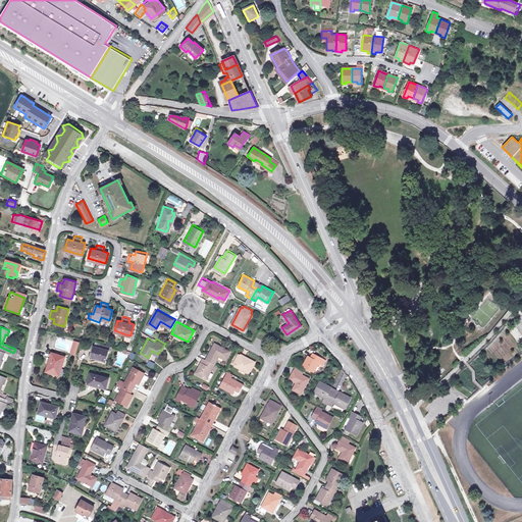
[(93,348),(107,352),(109,346),(94,342),(93,348)]
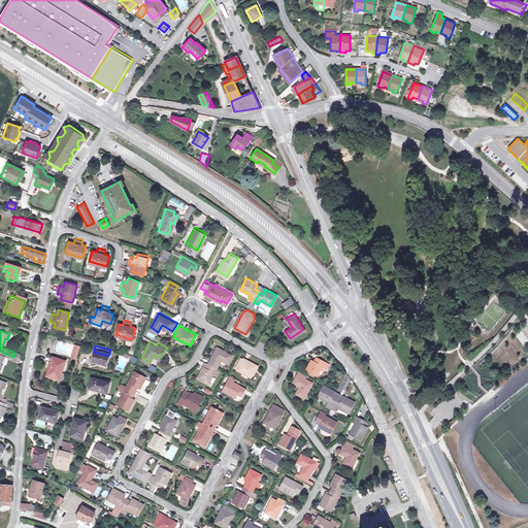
[(211,365),(218,368),(222,361),(229,365),(233,356),(218,348),(209,364),(211,365)]
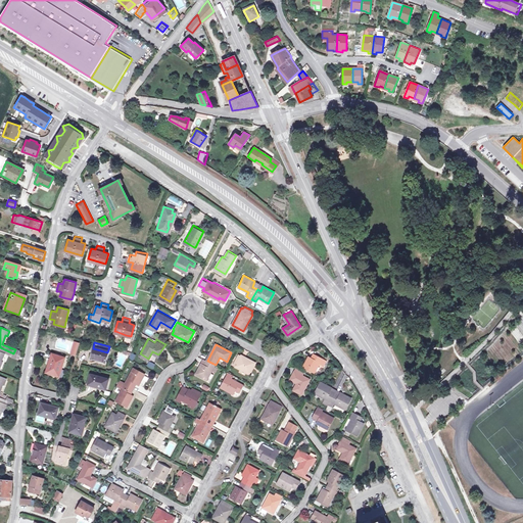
[(12,357),(13,353),(0,347),(0,367),(2,362),(0,361),(3,352),(12,357)]
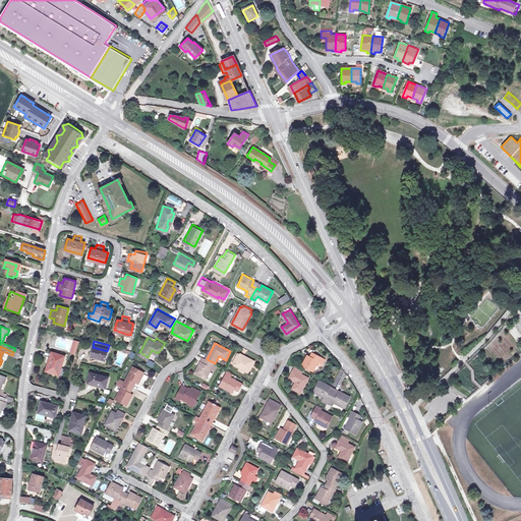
[(107,351),(93,347),(90,357),(105,361),(107,351)]
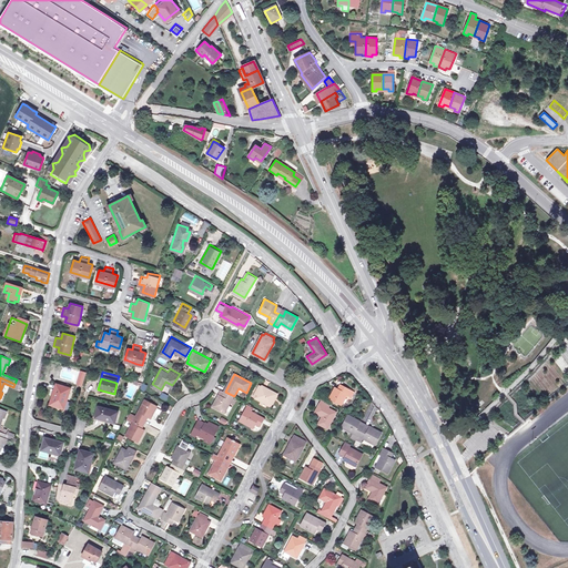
[(69,388),(57,385),(51,404),(64,408),(68,399),(66,398),(69,388)]
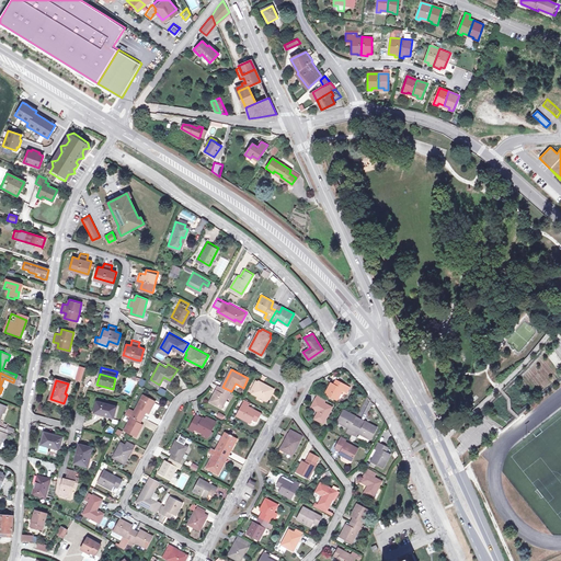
[(254,393),(268,401),(274,389),(260,381),(260,384),(256,381),(252,390),(254,392),(254,393)]
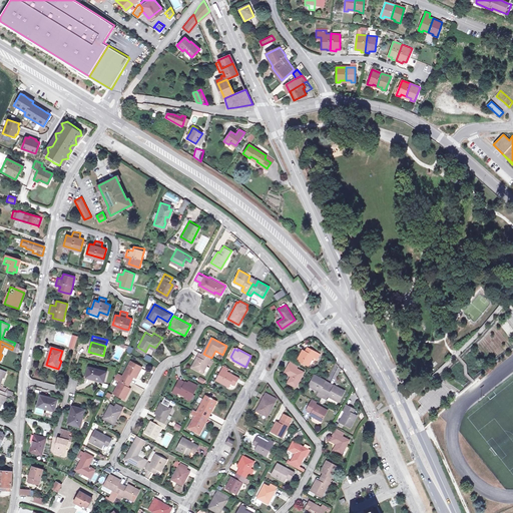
[(309,354),(306,353),(302,351),(296,362),(308,368),(314,356),(318,358),(320,353),(312,349),(309,354)]
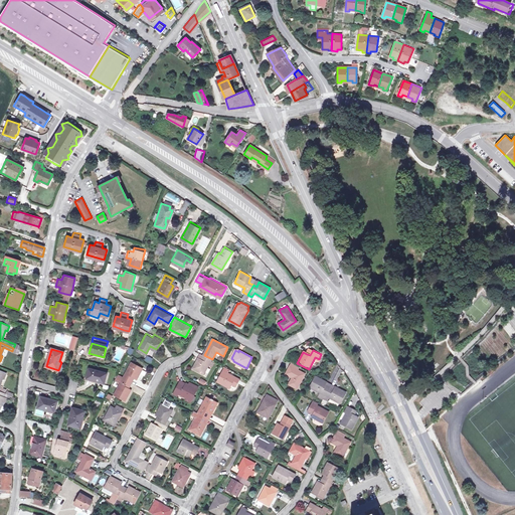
[(215,361),(212,359),(206,356),(204,360),(199,357),(193,368),(204,374),(210,363),(213,364),(215,361)]
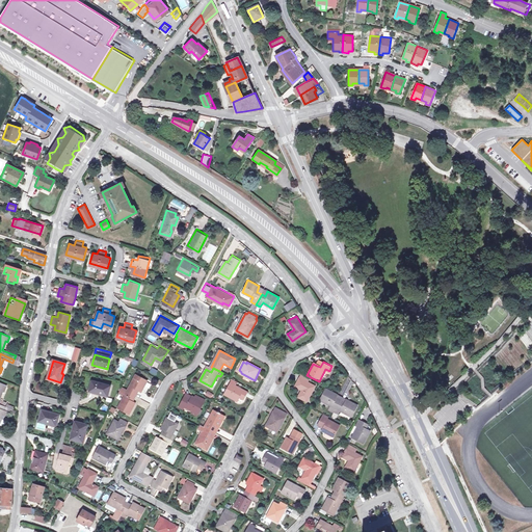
[(127,390),(135,394),(138,389),(140,391),(147,379),(136,373),(127,390)]
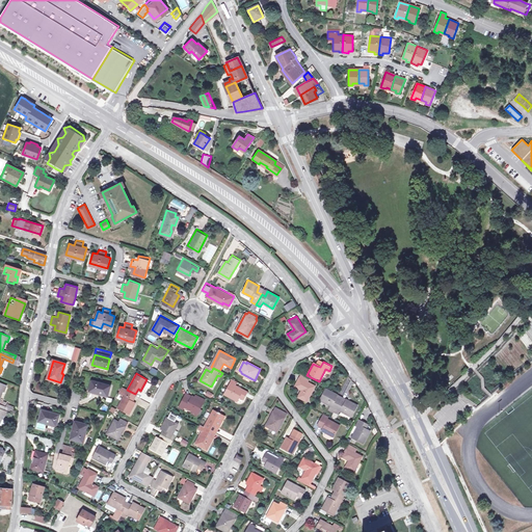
[(304,403),(313,388),(306,383),(307,381),(299,377),(293,388),(300,392),(297,399),(304,403)]
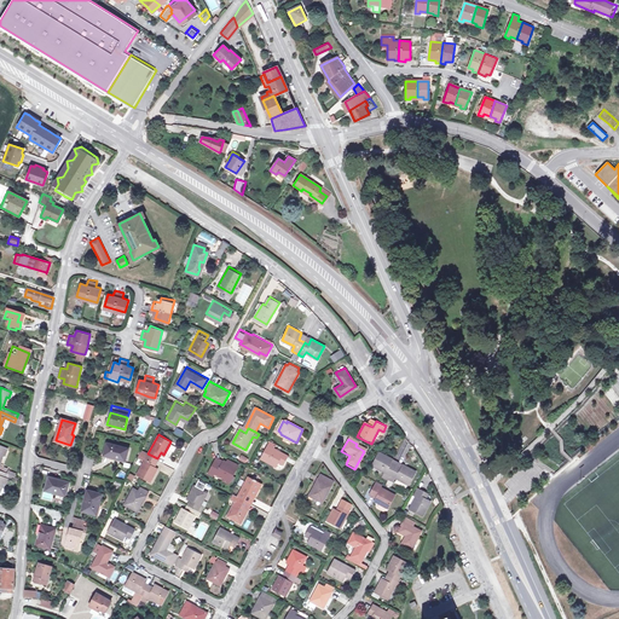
[(105,445),(103,453),(109,456),(109,457),(125,461),(127,450),(105,445)]
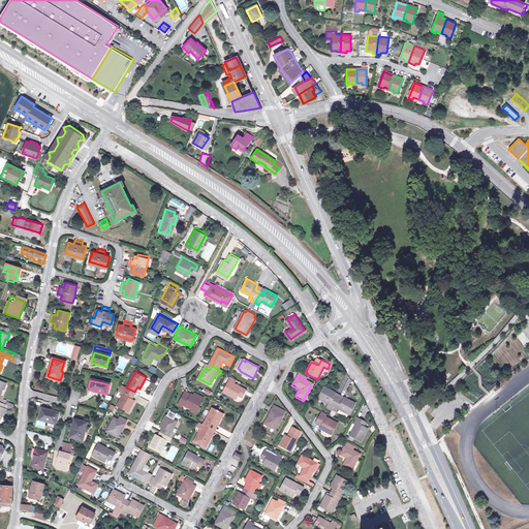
[(241,392),(245,394),(247,390),(230,381),(224,393),(237,399),(239,395),(241,392)]
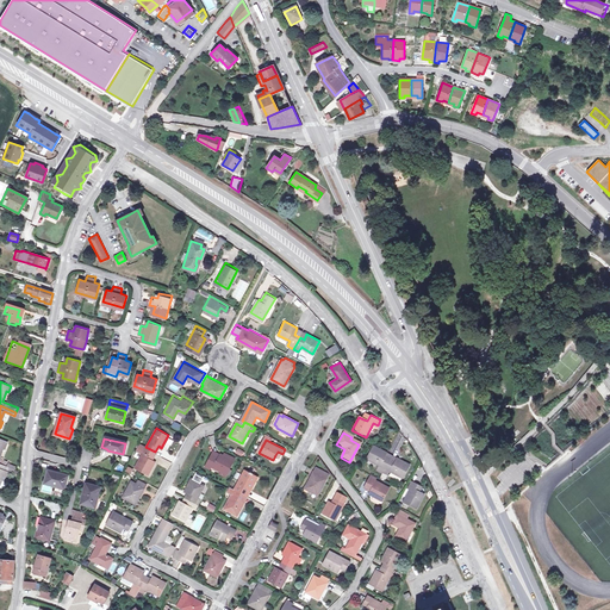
[(151,458),(155,452),(145,447),(141,444),(137,450),(142,453),(135,466),(148,473),(155,460),(151,458)]
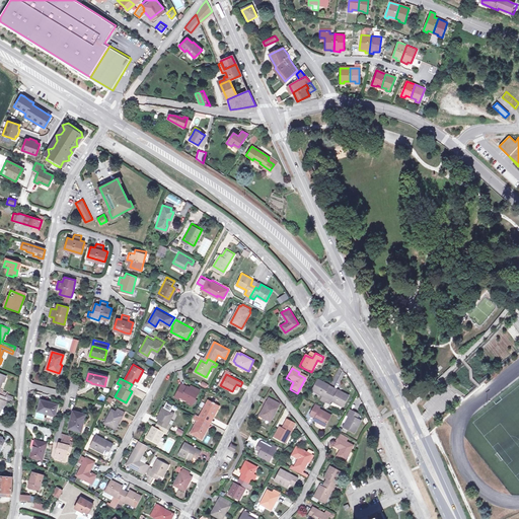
[(325,401),(328,395),(324,393),(326,387),(316,382),(310,393),(325,401)]
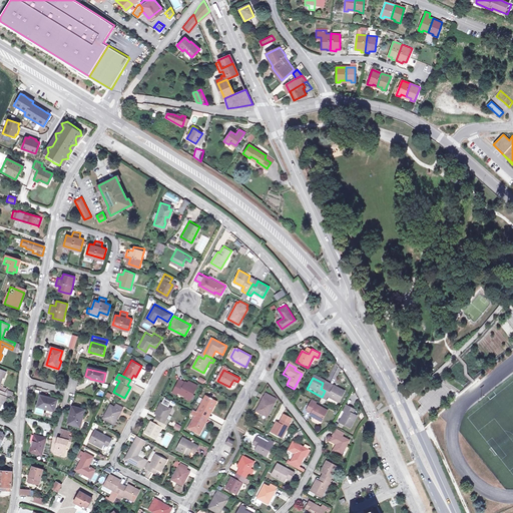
[(174,392),(178,394),(190,399),(196,386),(191,384),(190,387),(185,384),(179,381),(174,392)]
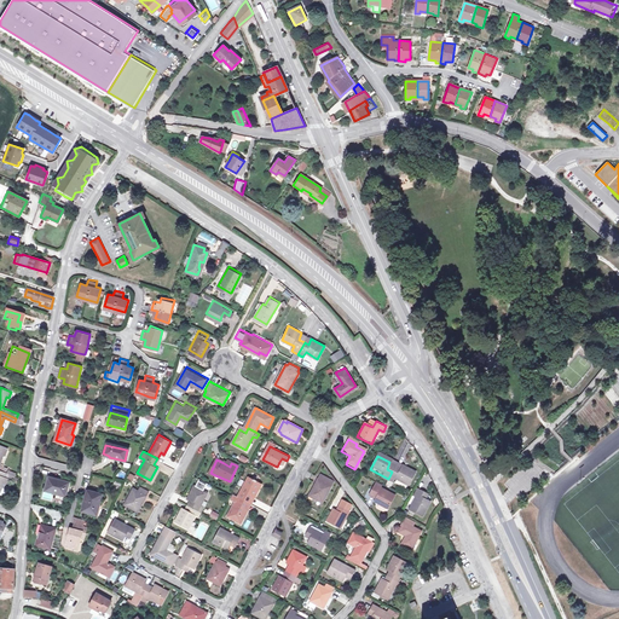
[(395,474),(392,472),(388,479),(404,487),(411,474),(399,468),(395,474)]
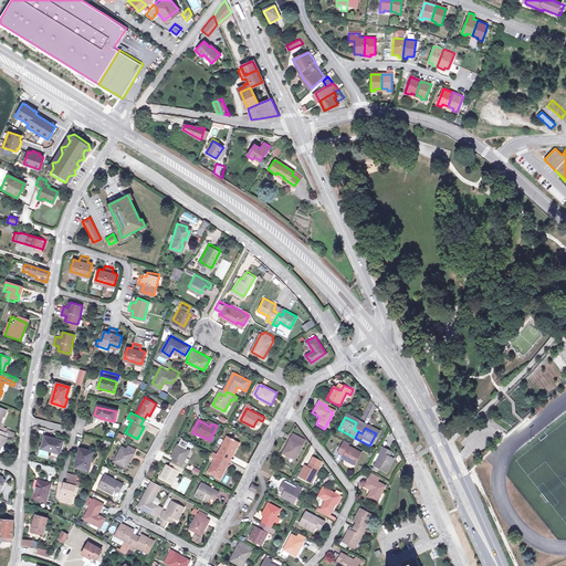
[(1,444),(3,446),(7,447),(10,438),(7,437),(4,436),(1,444)]
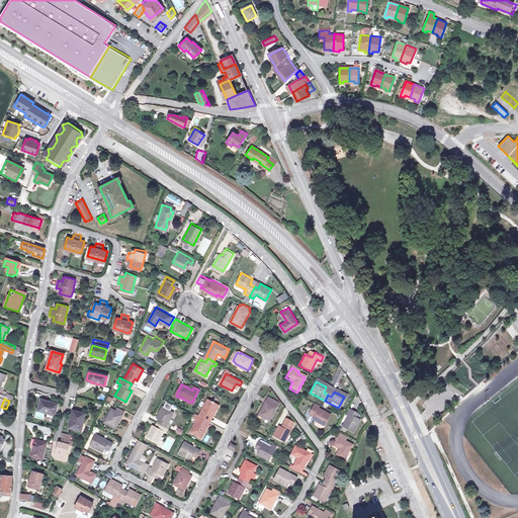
[(47,410),(56,412),(58,405),(49,403),(49,401),(41,399),(38,410),(46,412),(47,410)]
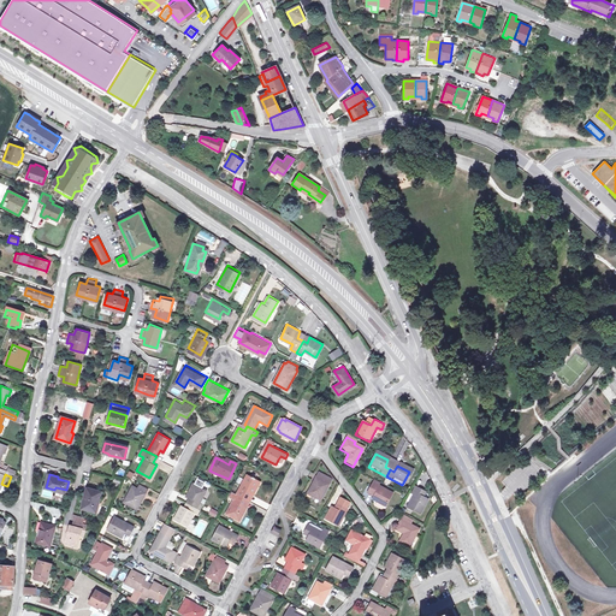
[(250,493),(254,495),(260,481),(248,475),(237,495),(247,499),(250,493)]
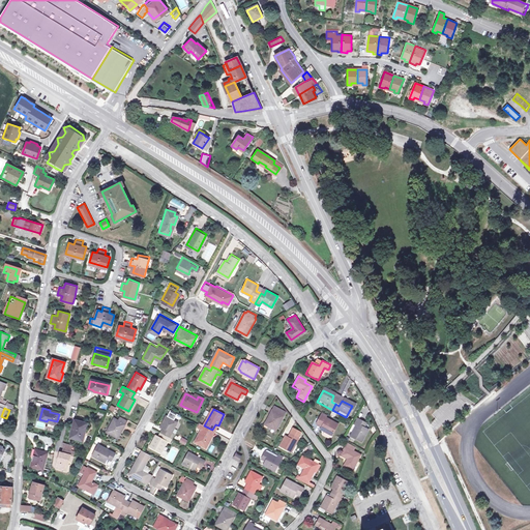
[(273,413),(271,412),(264,425),(275,432),(284,413),(275,409),(273,413)]
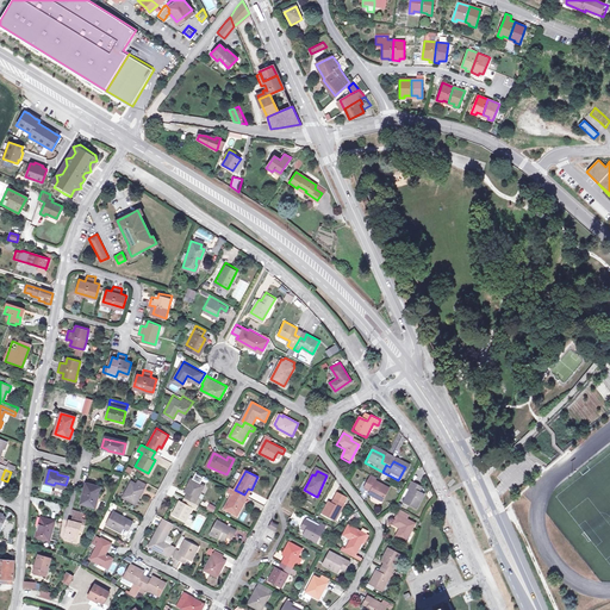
[(197,474),(193,480),(201,484),(204,478),(197,474)]
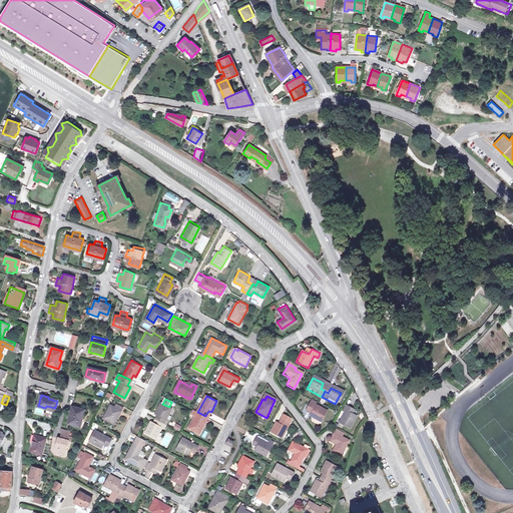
[(311,402),(308,409),(312,411),(311,414),(314,416),(321,419),(321,420),(327,410),(311,402)]
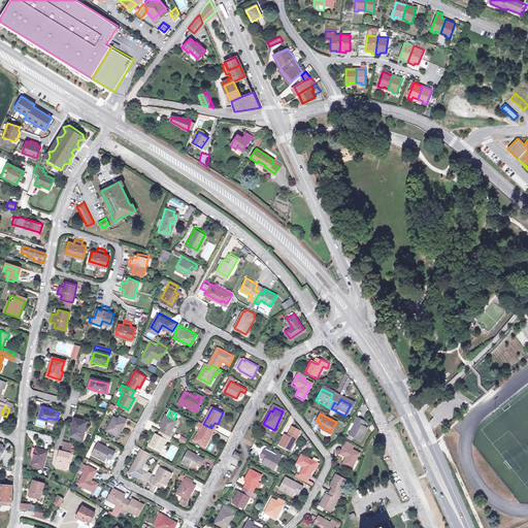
[(126,418),(120,415),(119,418),(113,416),(106,429),(117,435),(126,418)]
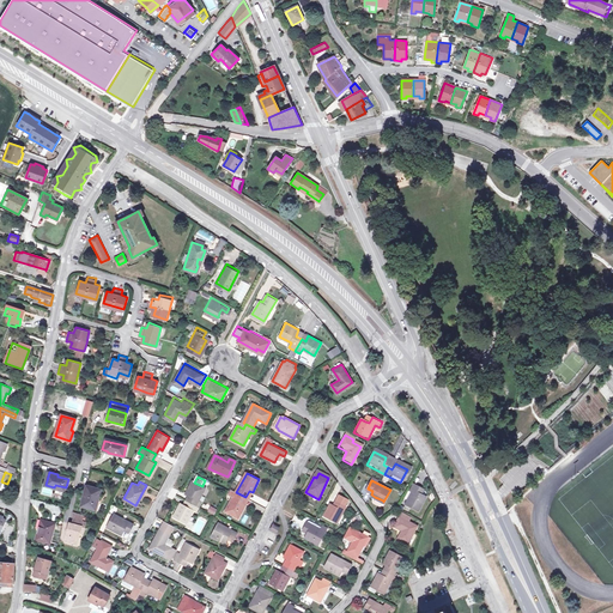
[(200,508),(202,503),(199,501),(206,489),(202,486),(194,483),(193,481),(186,495),(189,496),(192,497),(189,502),(200,508)]
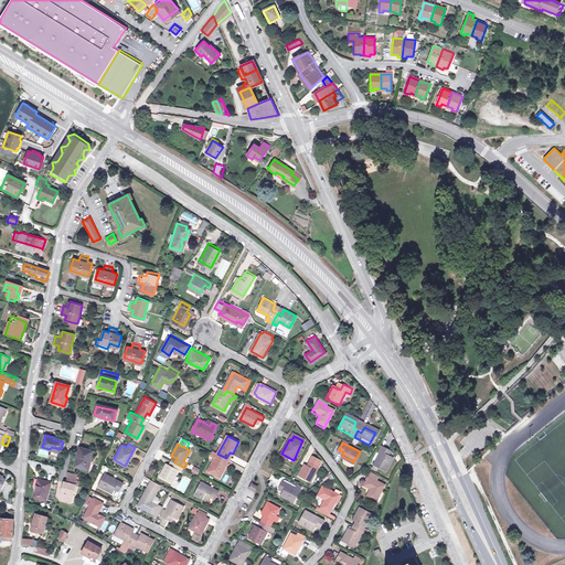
[(94,450),(80,447),(76,465),(87,468),(89,460),(92,461),(94,450)]
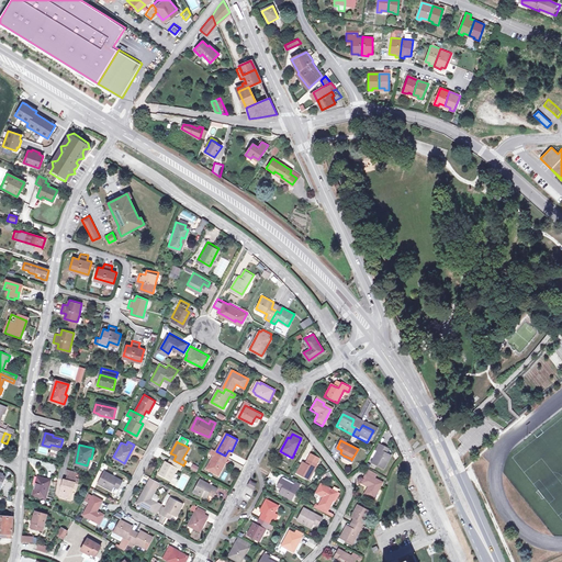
[(222,461),(225,456),(216,451),(211,448),(210,450),(208,453),(214,457),(208,469),(218,475),(225,463),(225,462),(222,461)]
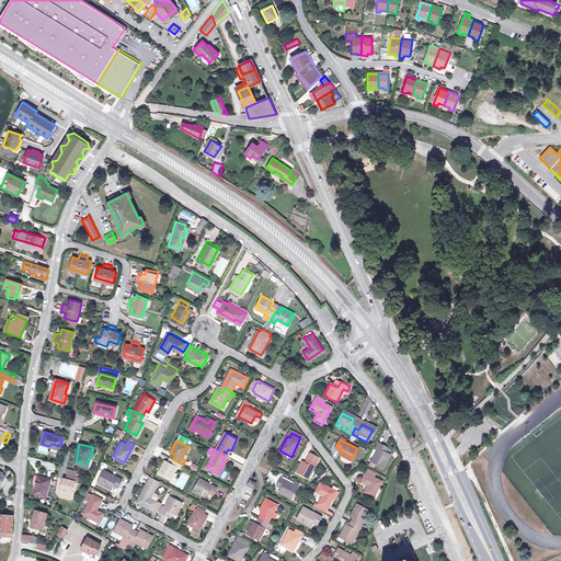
[(386,458),(381,456),(378,454),(380,450),(380,449),(379,448),(377,447),(376,448),(374,447),(371,450),(375,451),(367,465),(379,471),(386,458)]
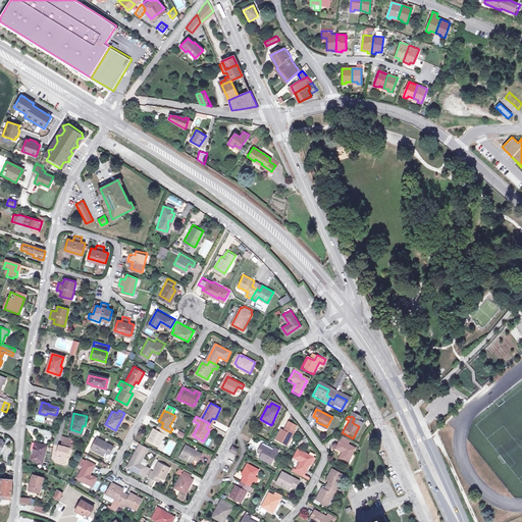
[(284,432),(281,430),(279,429),(273,440),(284,447),(296,426),(285,421),(283,426),(286,428),(284,432)]
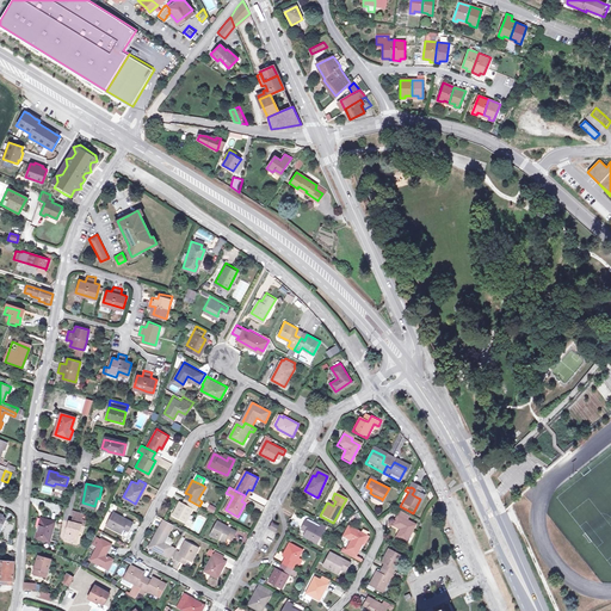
[(180,503),(173,514),(186,522),(193,510),(197,511),(199,506),(189,500),(186,505),(184,504),(180,503)]
